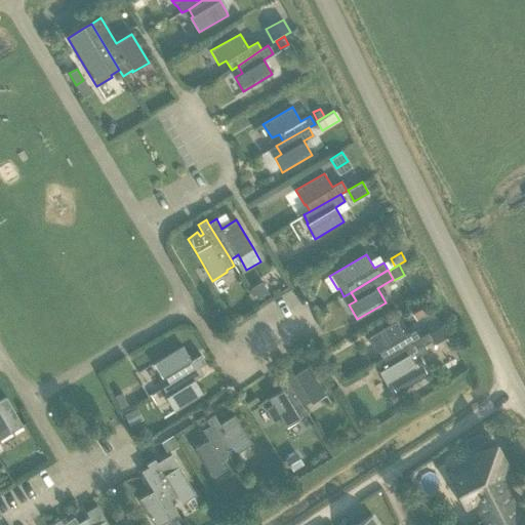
[(263,281),(251,288),(258,299),(270,293),(263,281)]
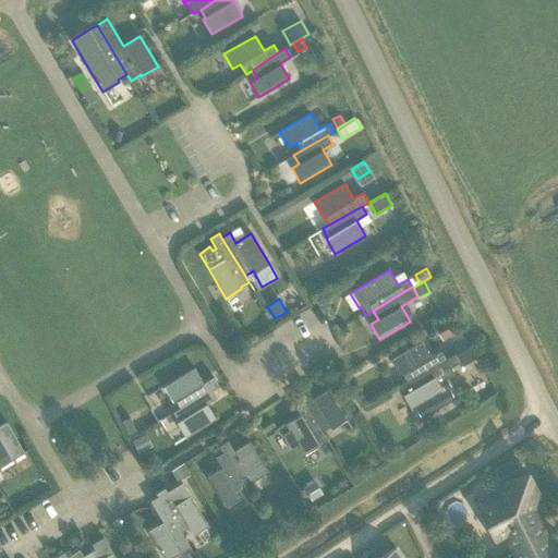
[(432,324),(443,340),(455,332),(445,316),(432,324)]
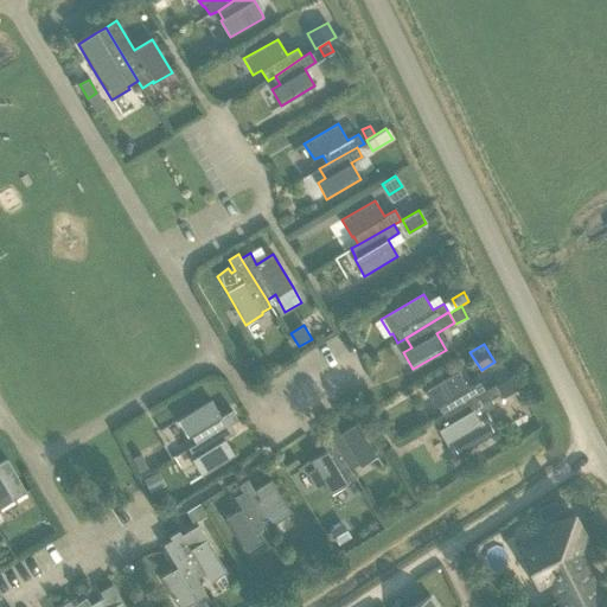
[(438,407),(442,415),(485,390),(479,382),(468,388),(459,371),(426,391),(435,408),(438,407)]
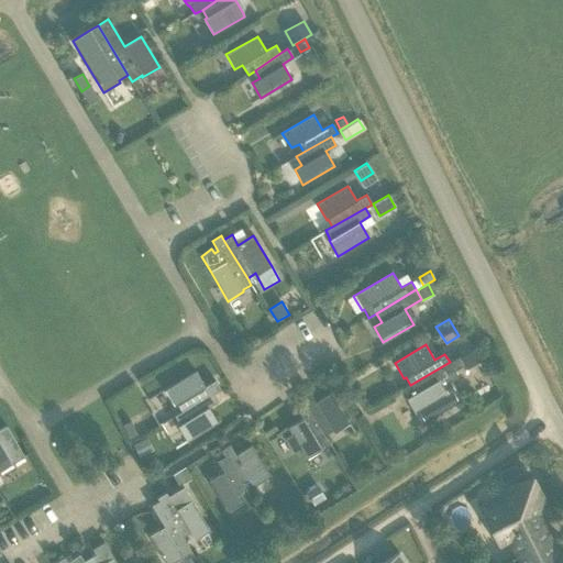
[(410,385),(404,388),(408,398),(406,398),(416,414),(422,424),(462,400),(450,379),(440,386),(438,381),(455,371),(463,366),(457,357),(450,362),(410,385)]
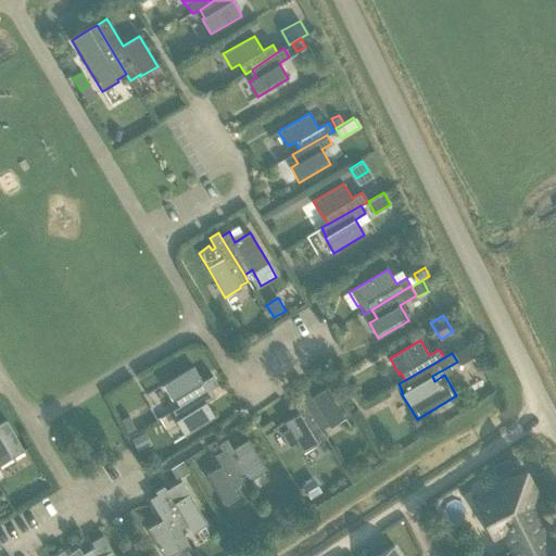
[(175,400),(178,406),(211,389),(217,384),(212,376),(203,381),(193,367),(164,386),(173,401),(175,400)]
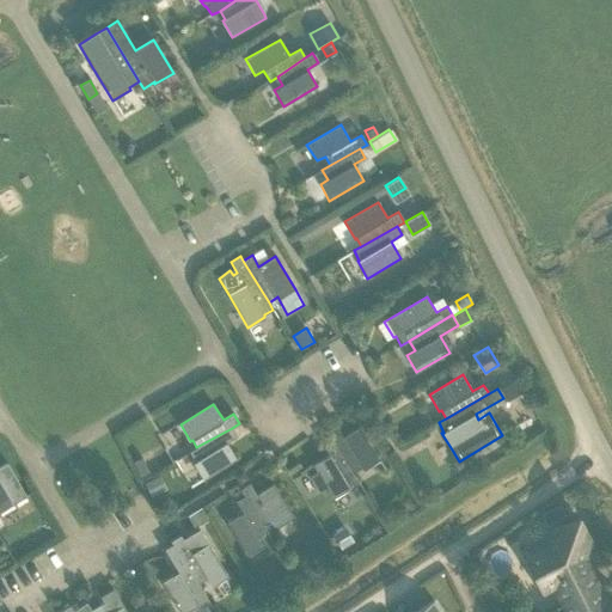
[(326,432),(330,439),(354,473),(362,467),(363,470),(380,460),(360,428),(343,438),(337,427),(326,432)]
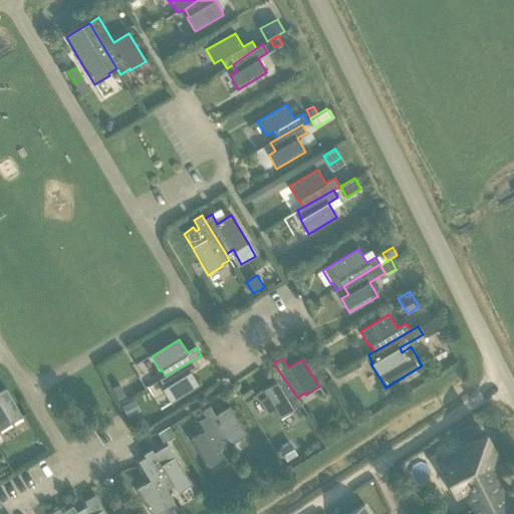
[(199,366),(195,359),(165,375),(160,380),(164,389),(163,390),(171,404),(199,387),(191,372),(199,366)]
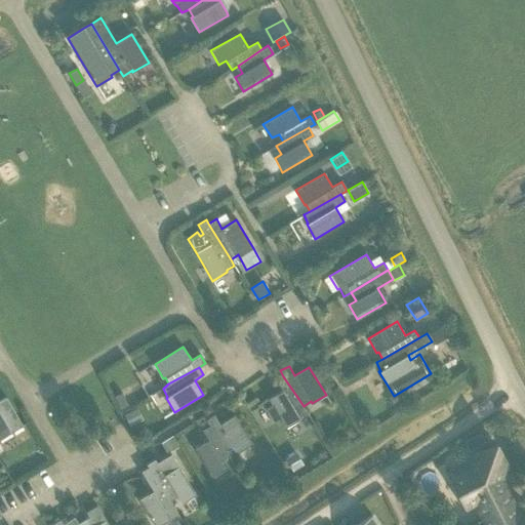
[(273,384),(263,390),(268,399),(273,407),(280,420),(285,428),(299,419),(298,417),(307,412),(304,406),(283,376),(277,381),(282,391),(279,393),(273,384)]
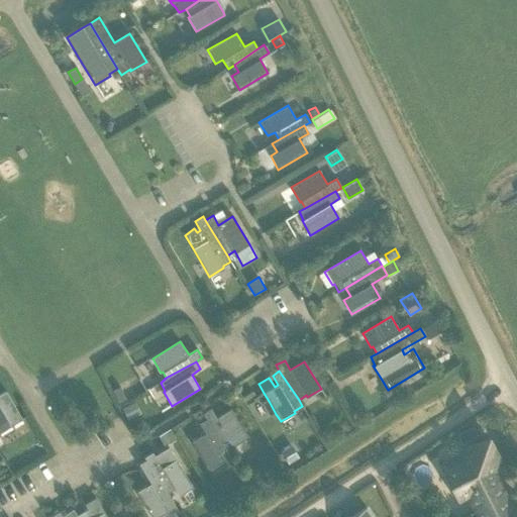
[(125,399),(119,387),(111,391),(117,403),(125,399)]
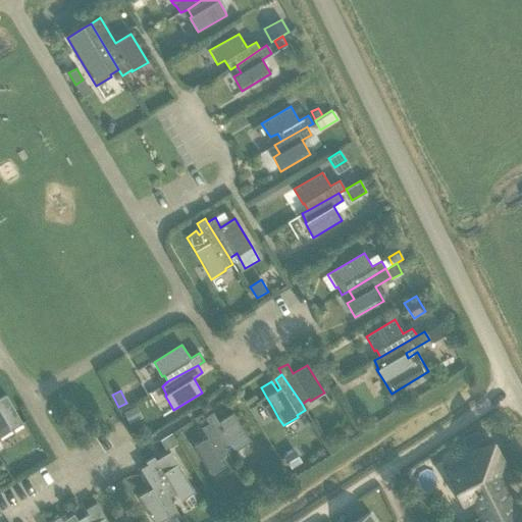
[(0,436),(12,430),(22,423),(6,395),(0,398),(0,436)]
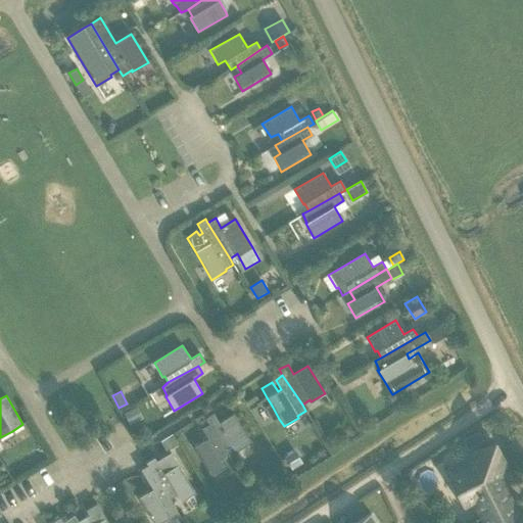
[(208,402),(201,406),(205,412),(209,410),(210,405),(208,402)]
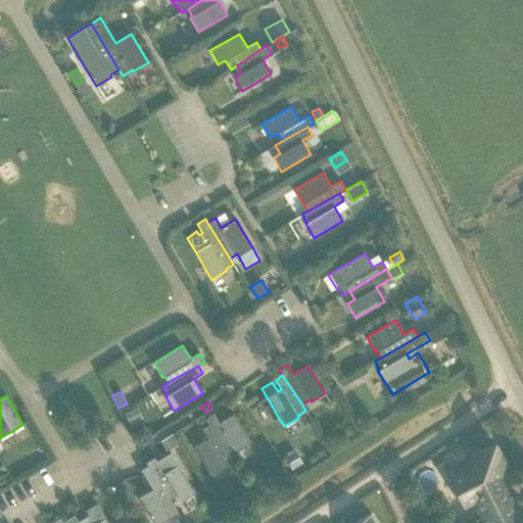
[(132,409),(122,415),(127,425),(138,420),(132,409)]
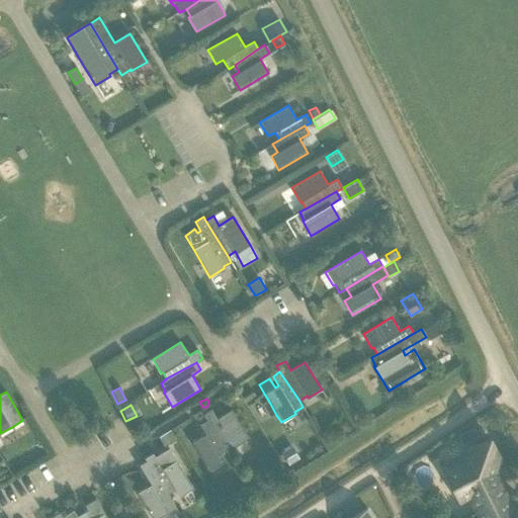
[(211,409),(203,414),(206,420),(223,444),(231,439),(235,446),(248,438),(231,410),(217,418),(211,409)]
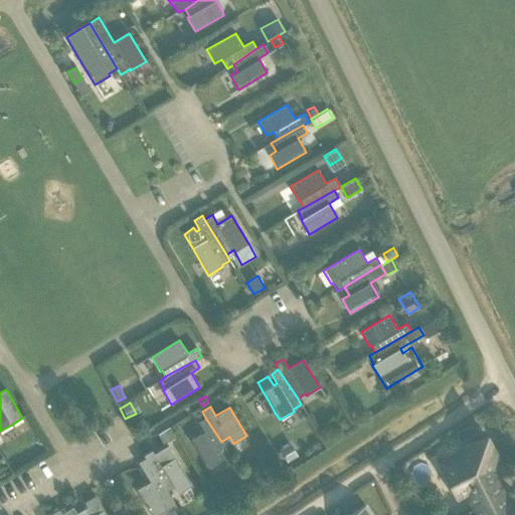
[(224,448),(221,442),(205,417),(198,422),(204,432),(190,440),(207,468),(221,460),(217,452),(224,448)]
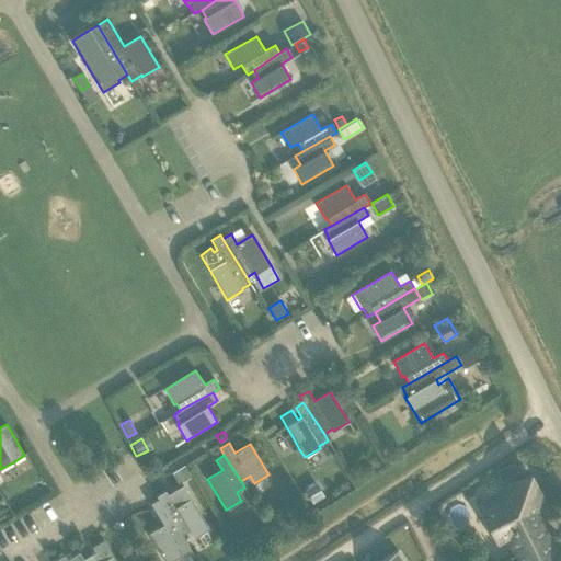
[(191,476),(184,465),(171,472),(179,483),(191,476)]
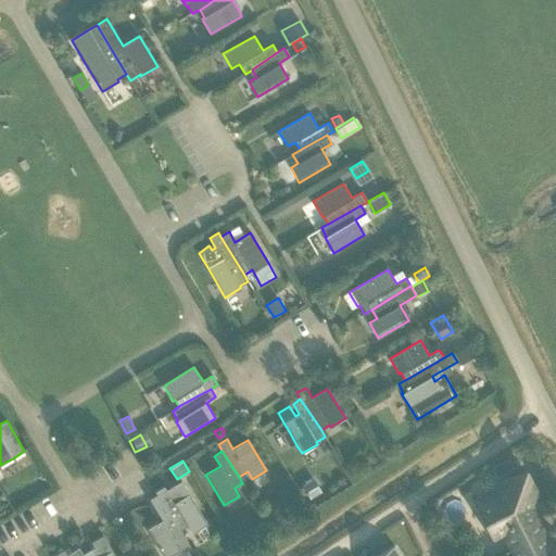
[(498,495),(477,506),(471,496),(470,497),(492,541),(493,541),(492,538),(504,532),(513,548),(542,534),(529,507),(533,494),(523,472),(503,483),(498,495)]
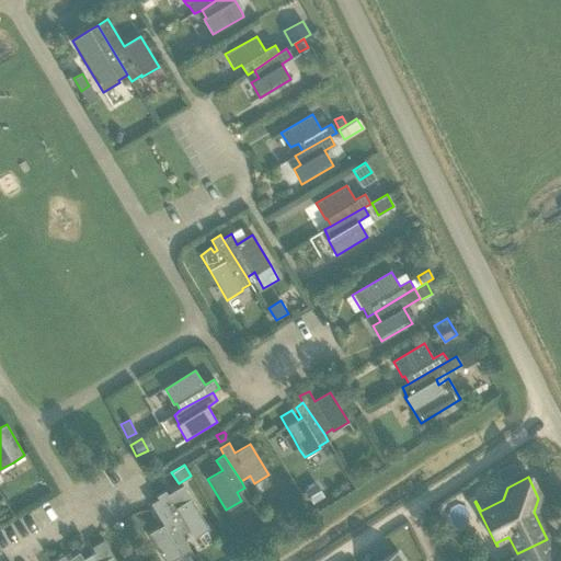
[(324,495),(317,482),(305,490),(313,503),(324,495)]
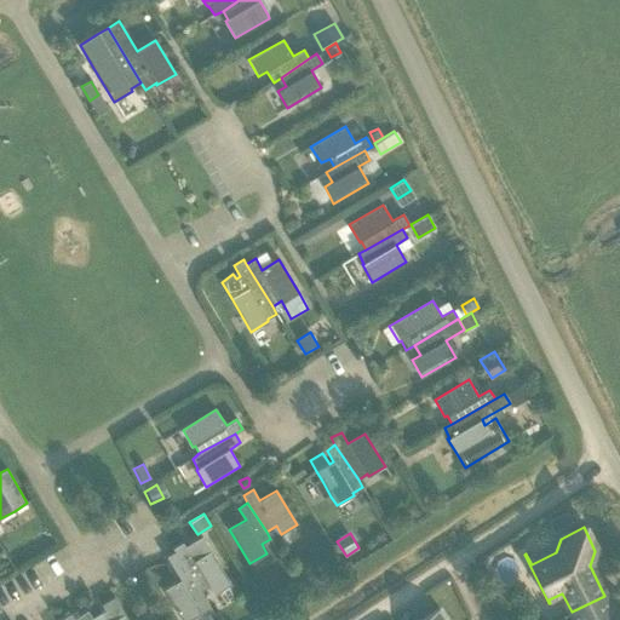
[(173,547),(173,549),(174,550),(174,551),(182,563),(201,591),(210,586),(214,595),(231,585),(211,551),(201,535),(184,546),(182,543),(173,547)]
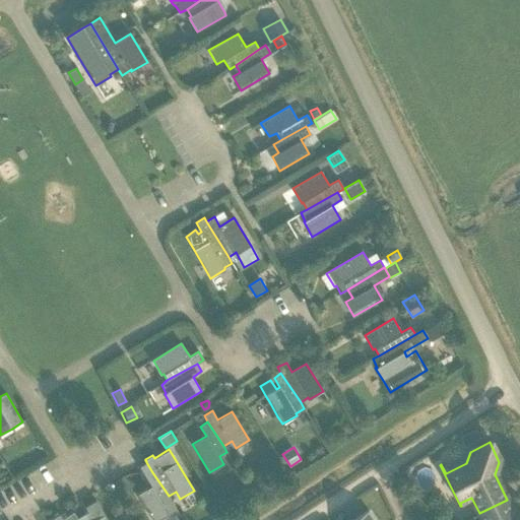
[(151,486),(137,495),(151,519),(158,519),(169,515),(164,507),(172,502),(169,496),(152,472),(146,462),(139,467),(145,477),(151,486)]
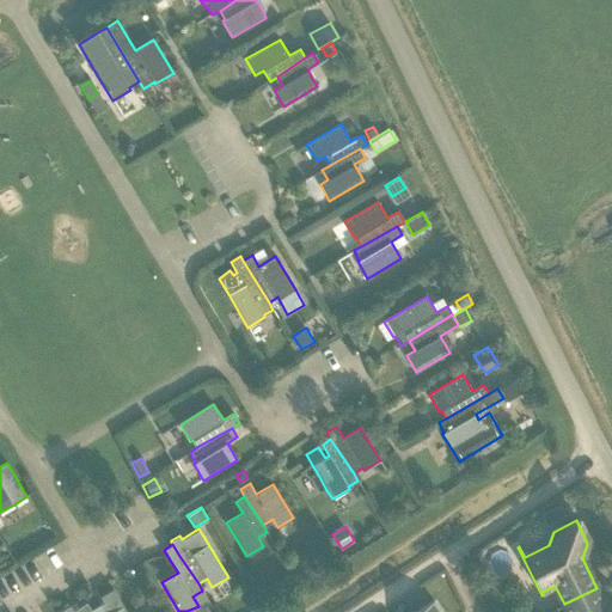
[(103,603),(91,610),(91,611),(126,611),(112,588),(99,597),(103,603)]
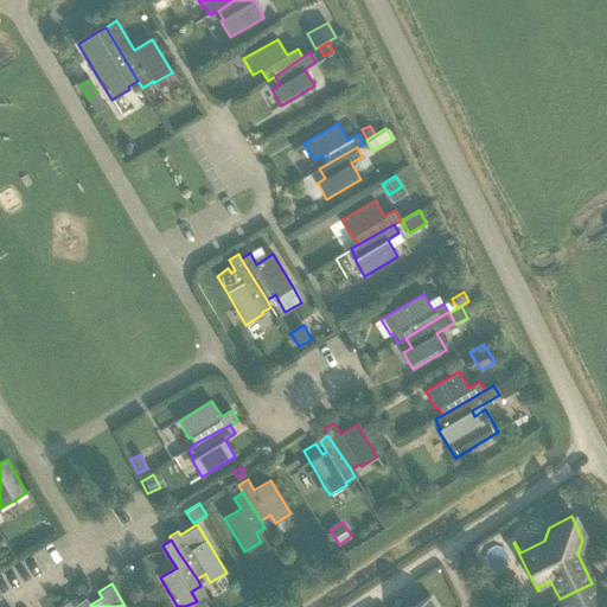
[(606,606),(606,599),(601,602),(592,583),(560,599),(562,606),(606,606)]
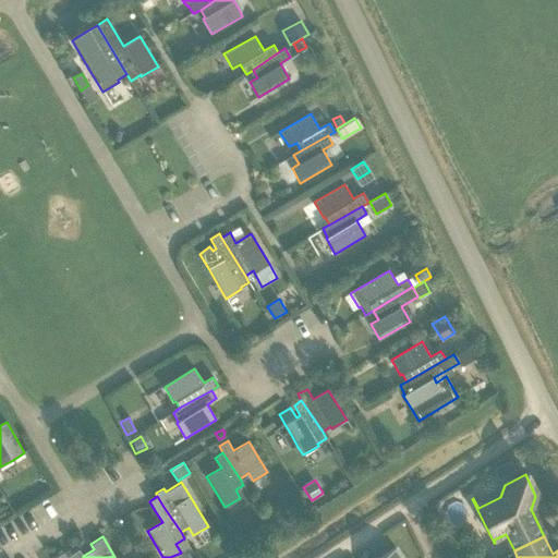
[(395,547),(378,557),(397,557),(392,550),(396,549),(395,547)]
